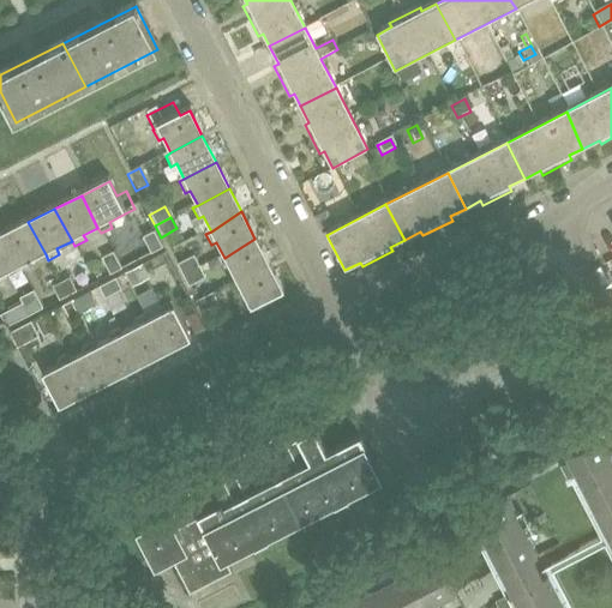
[(28,222),(1,236),(21,268),(23,272),(34,268),(31,262),(46,254),(28,222)]
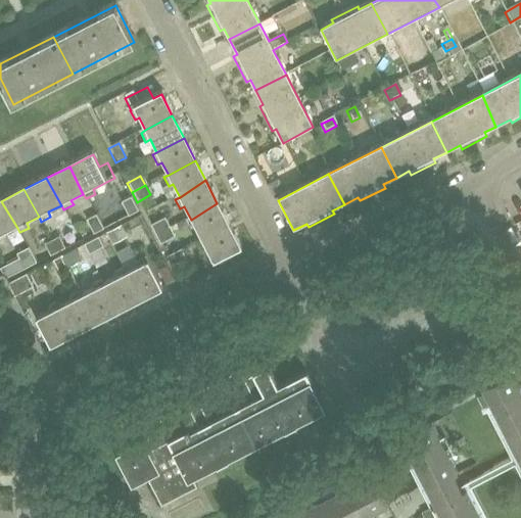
[(120,204),(128,219),(137,214),(129,199),(120,204)]
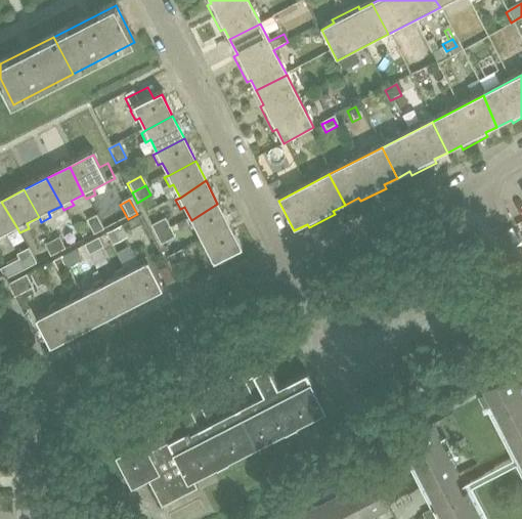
[(3,234),(17,228),(1,202),(0,202),(0,242),(6,240),(3,234)]
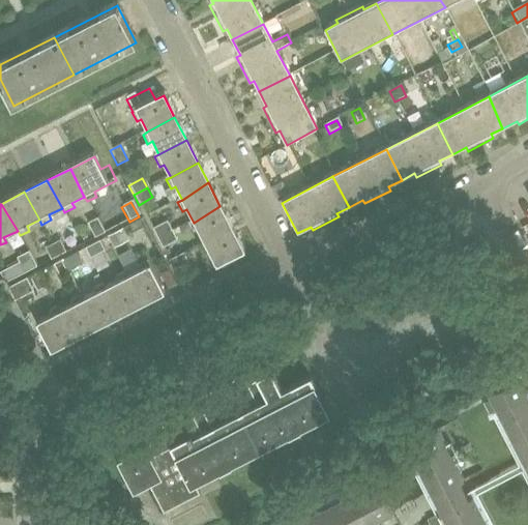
[(198,232),(205,244),(232,229),(220,206),(194,223),(189,225),(194,234),(198,232)]
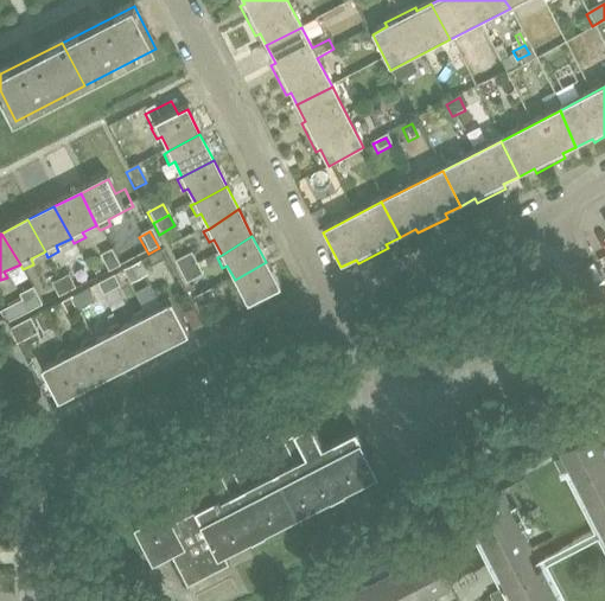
[(99,257),(108,274),(119,268),(110,251),(99,257)]
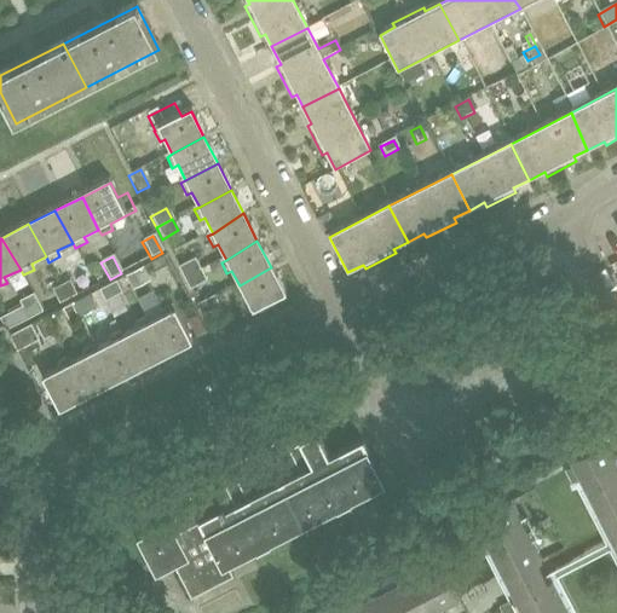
[(177,269),(183,279),(200,272),(194,260),(177,269)]
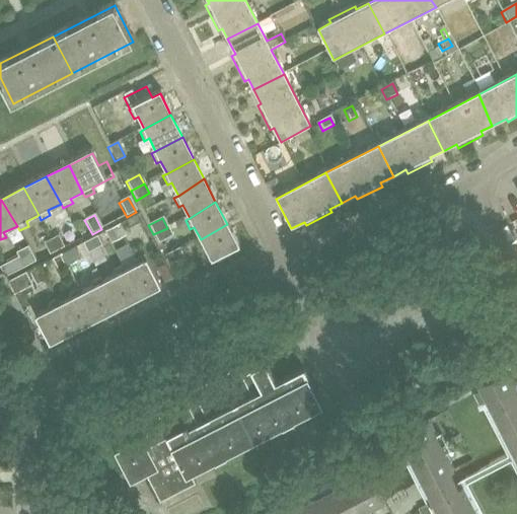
[(239,248),(227,224),(201,239),(196,242),(201,251),(206,249),(213,263),(239,248)]
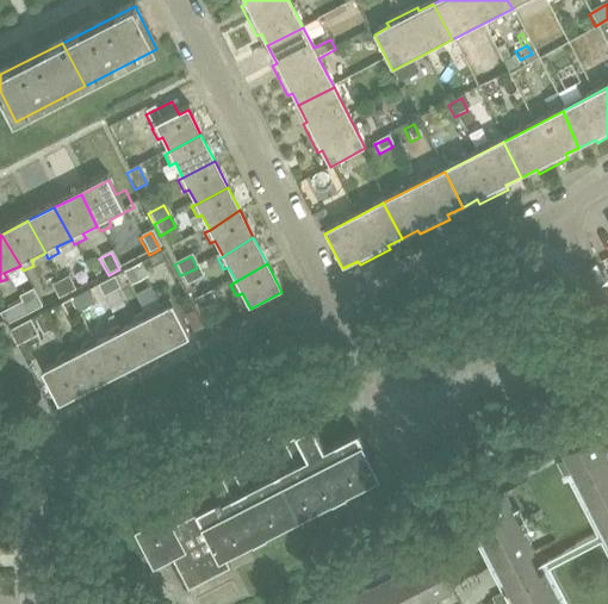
[(122,275),(128,286),(146,276),(141,266),(122,275)]
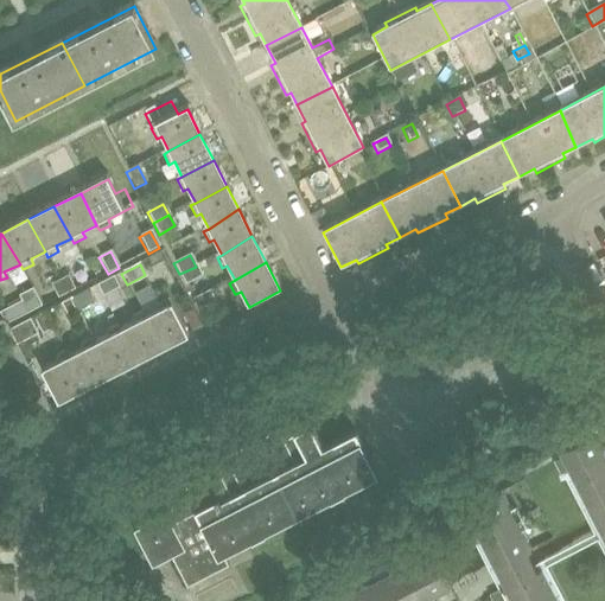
[(202,277),(196,267),(179,274),(185,286),(202,277)]
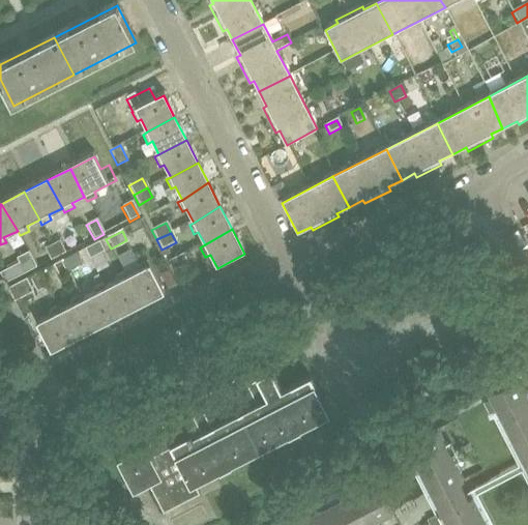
[(59,242),(51,246),(57,258),(65,254),(59,242)]
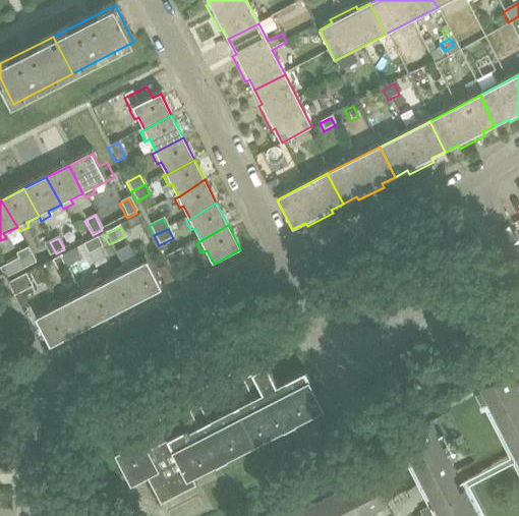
[(82,246),(88,255),(102,247),(97,238),(82,246)]
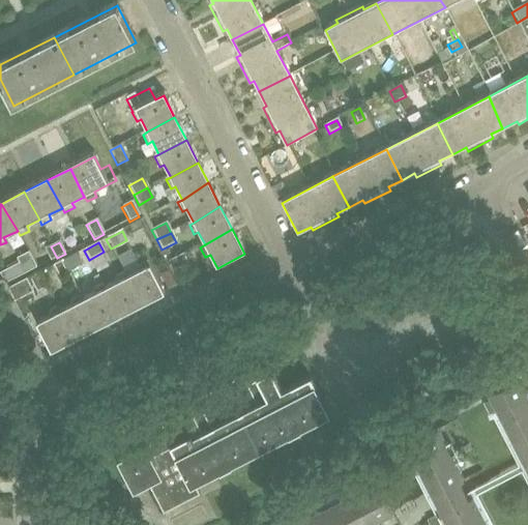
[(50,262),(57,258),(51,246),(44,251),(50,262)]
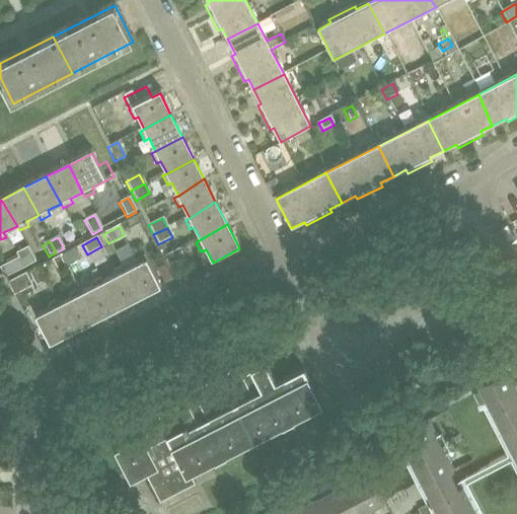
[(35,263),(30,252),(27,247),(15,254),(17,259),(0,268),(5,278),(35,263)]
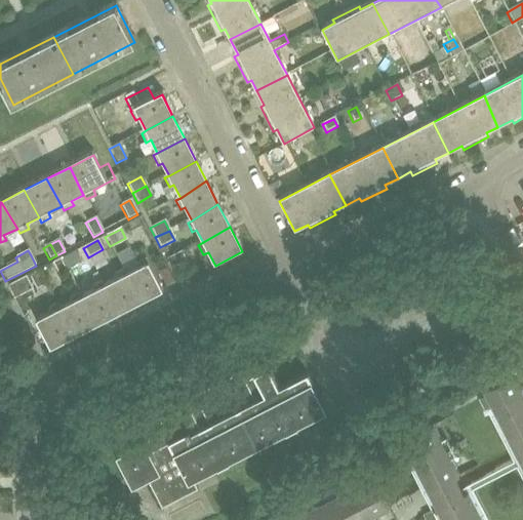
[(180,252),(166,260),(171,269),(186,262),(180,252)]
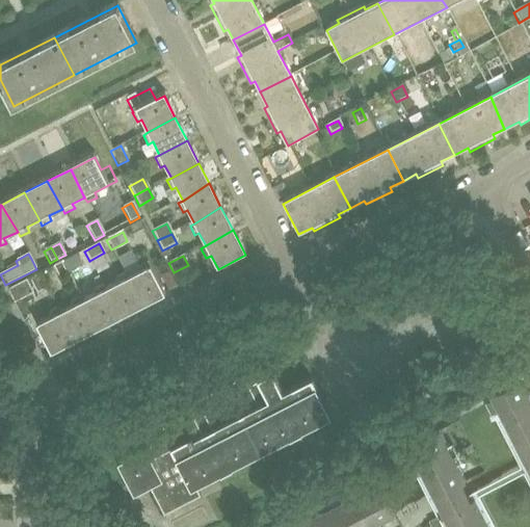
[(129,279),(142,309),(165,296),(148,263),(138,268),(140,272),(129,279)]
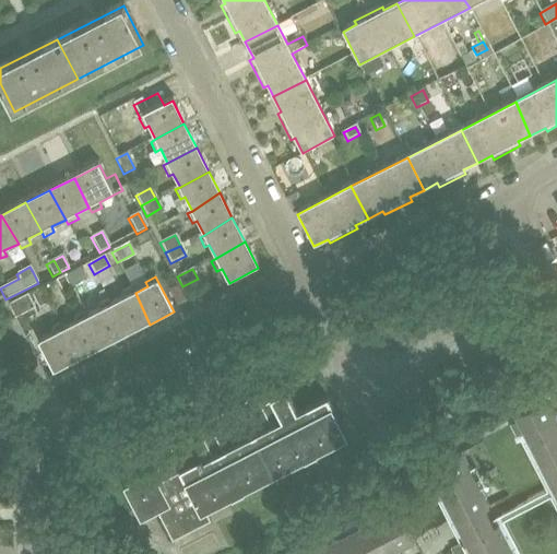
[(56,283),(62,294),(70,290),(63,279),(56,283)]
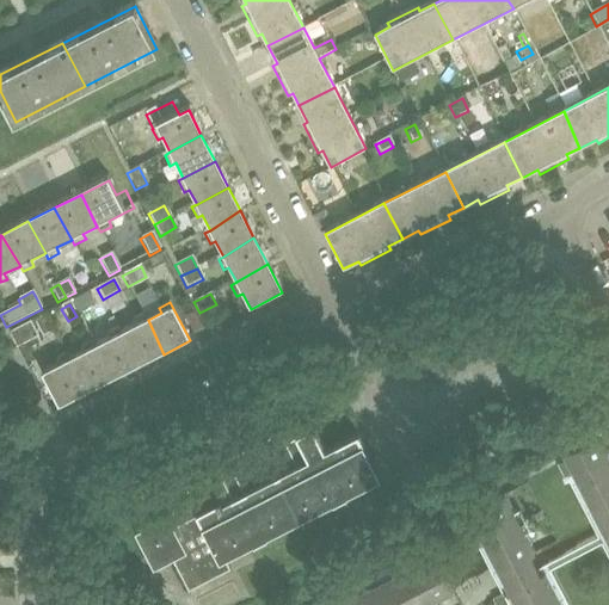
[(32,321),(42,338),(53,332),(44,315),(32,321)]
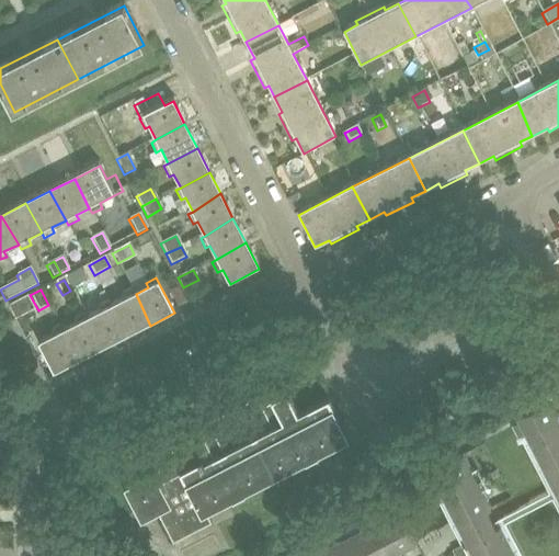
[(126,338),(150,326),(136,294),(134,290),(123,295),(125,299),(112,307),(126,338)]
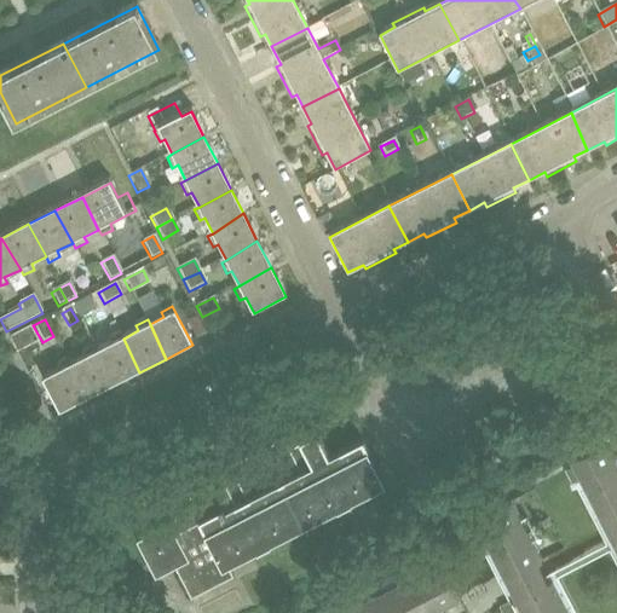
[(9,339),(16,353),(38,342),(30,328),(9,339)]
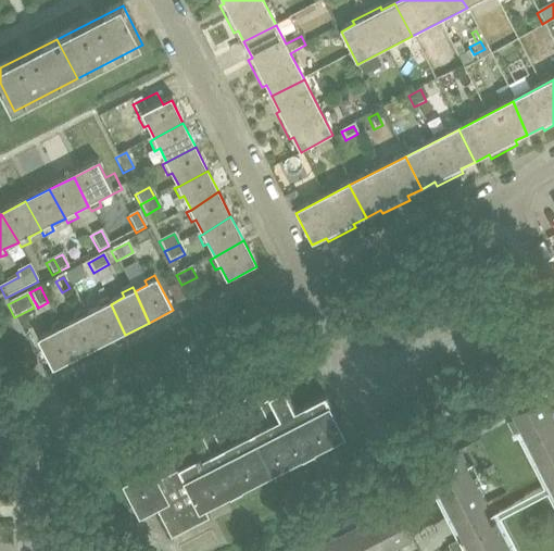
[(101,347),(125,335),(111,304),(109,300),(98,305),(100,310),(87,316),(101,347)]
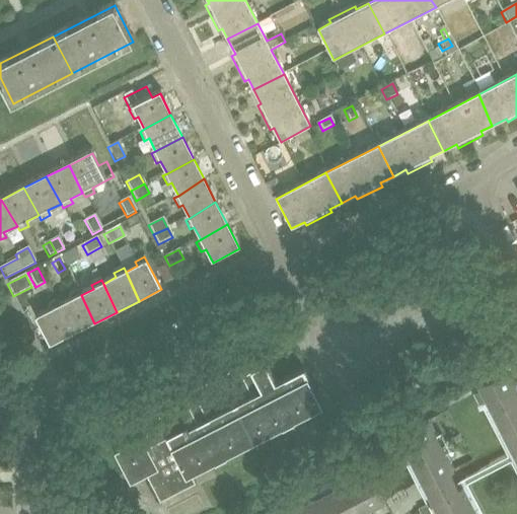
[(72,335),(94,323),(81,295),(78,291),(69,296),(71,300),(59,306),(72,335)]
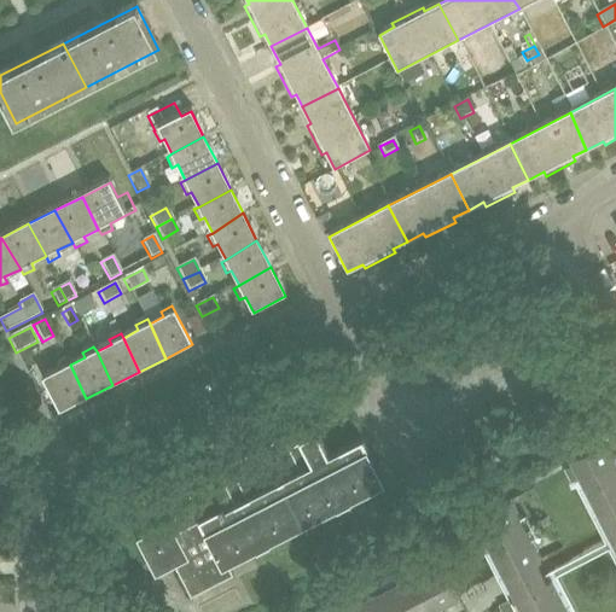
[(86,398),(70,365),(68,360),(56,366),(58,371),(42,379),(59,412),(86,398)]
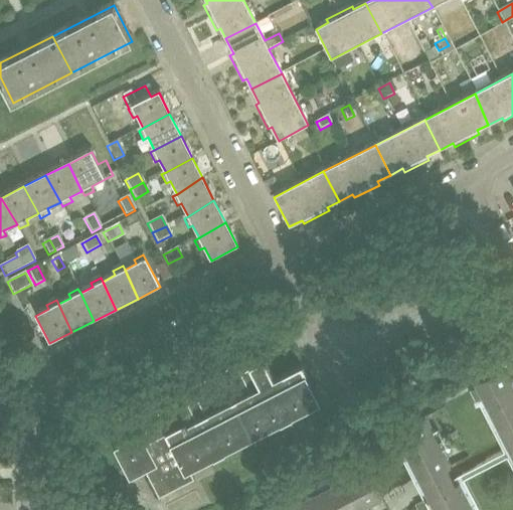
[(234,366),(190,389),(193,395),(184,399),(176,385),(131,408),(145,436),(112,452),(128,483),(147,473),(150,480),(148,481),(158,500),(192,482),(187,472),(319,404),(300,367),(273,382),(263,362),(247,369),(249,371),(240,376),(234,366)]
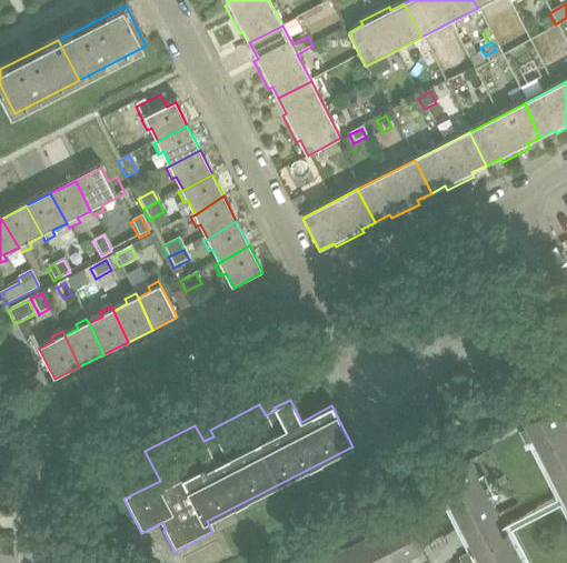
[(566,426),(557,408),(524,424),(566,508),(566,426)]
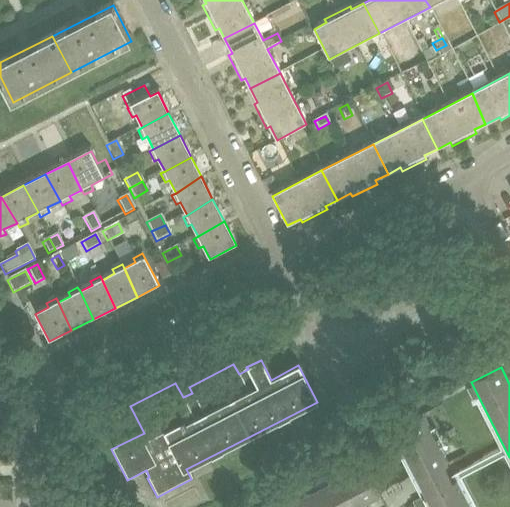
[(384,394),(398,419),(417,409),(404,384),(384,394)]
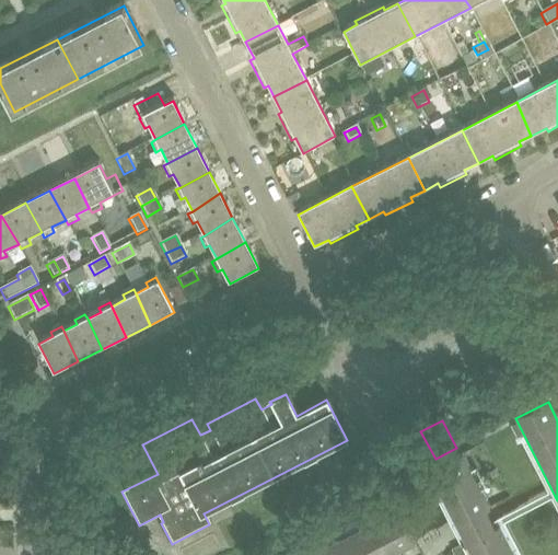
[(421,471),(434,463),(428,451),(415,458),(421,471)]
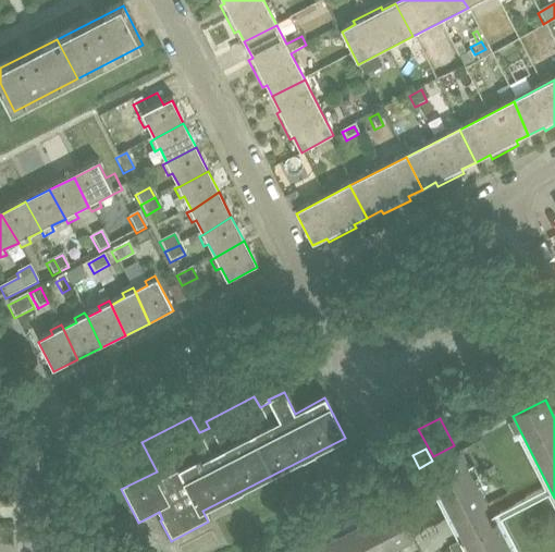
[(509,551),(496,525),(493,526),(484,508),(486,507),(459,454),(427,470),(468,551),(509,551)]
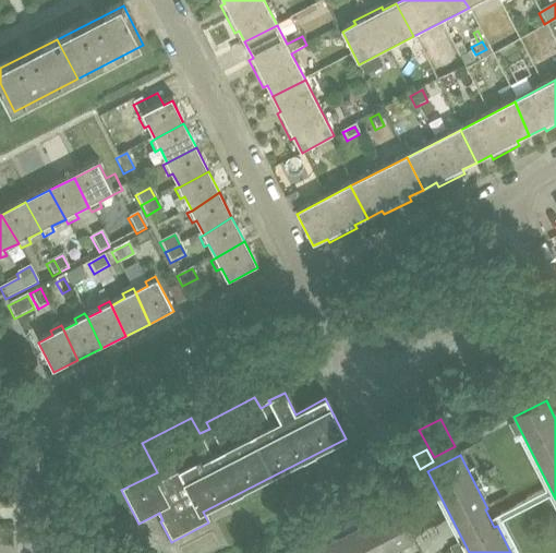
[(486,476),(490,483),(497,480),(494,472),(486,476)]
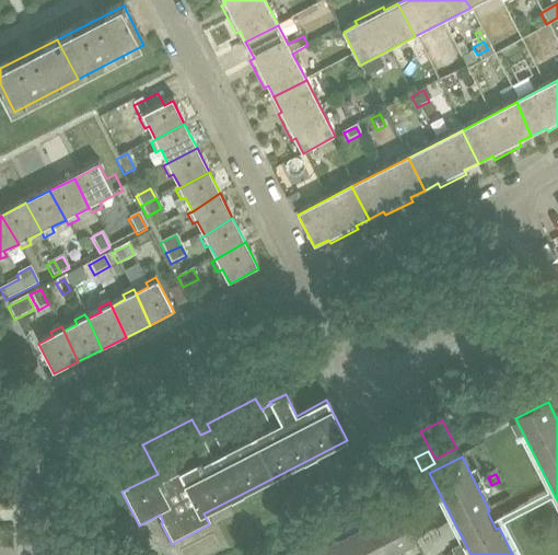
[(393,554),(415,544),(398,511),(312,554),(393,554)]
